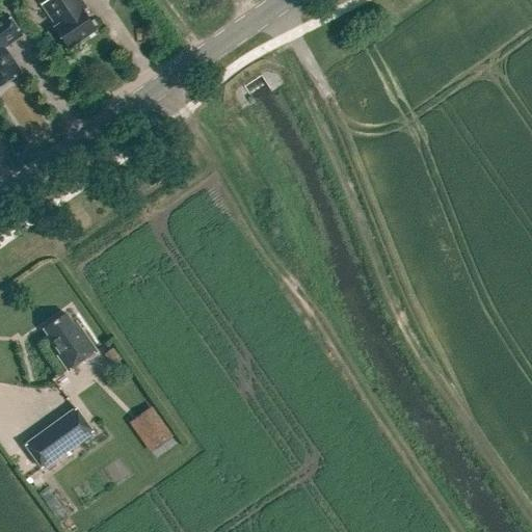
[(54,28),(69,50),(96,31),(82,11),(86,8),(79,0),(41,0),(58,26),(54,28)]
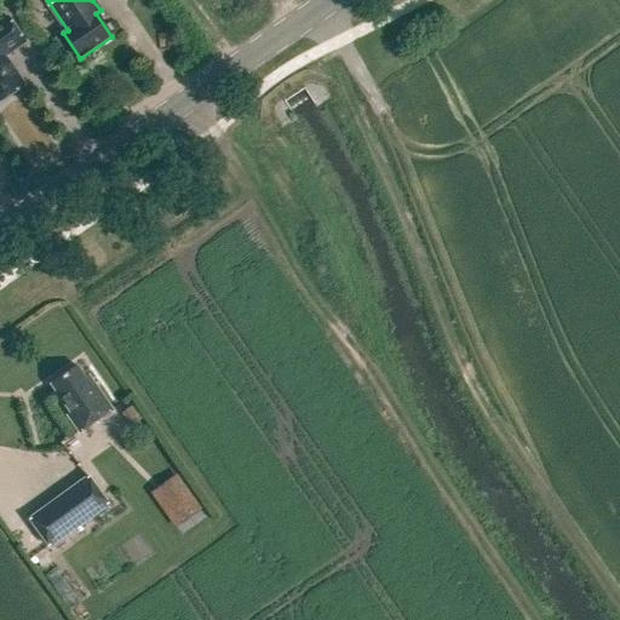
[(0,101),(24,85),(4,57),(24,42),(7,17),(0,22),(0,101)]
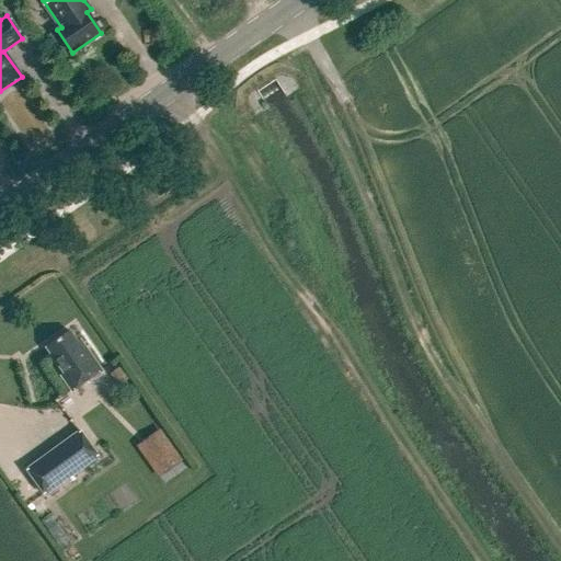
[(46,348),(64,375),(60,377),(71,392),(102,371),(80,341),(78,343),(69,332),(46,348)]
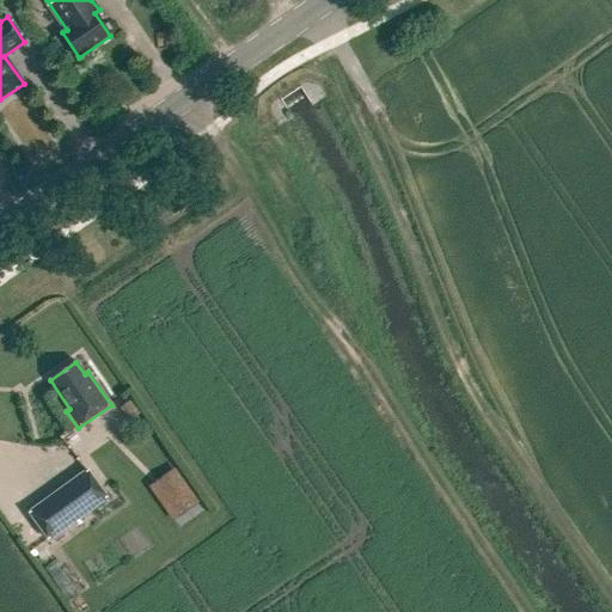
[(138,426),(146,439),(157,432),(148,418),(138,426)]
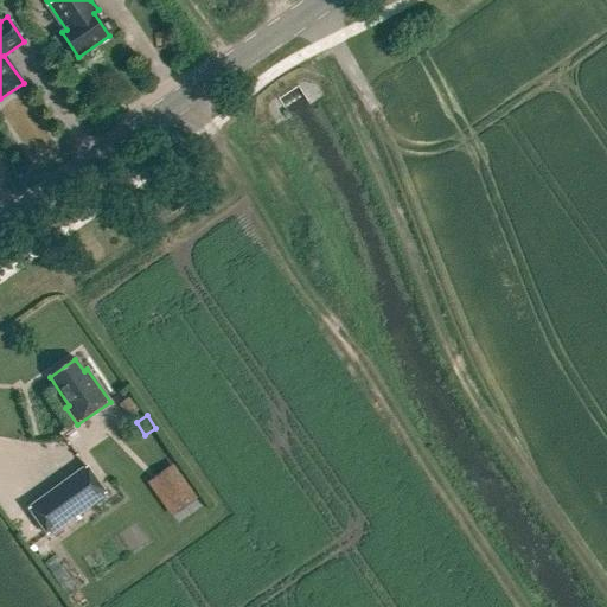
[(174,465),(149,483),(172,516),(198,498),(174,465)]
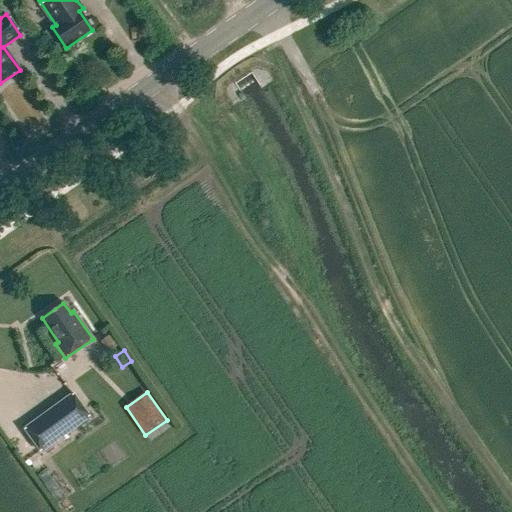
[(40,452),(89,417),(72,394),(24,429),(40,452)]
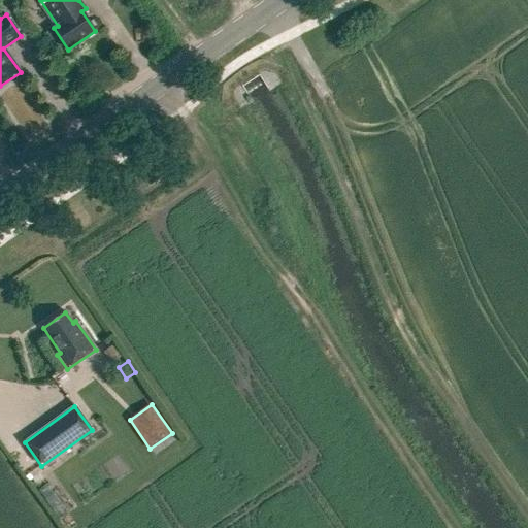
All buildings are outlined.
